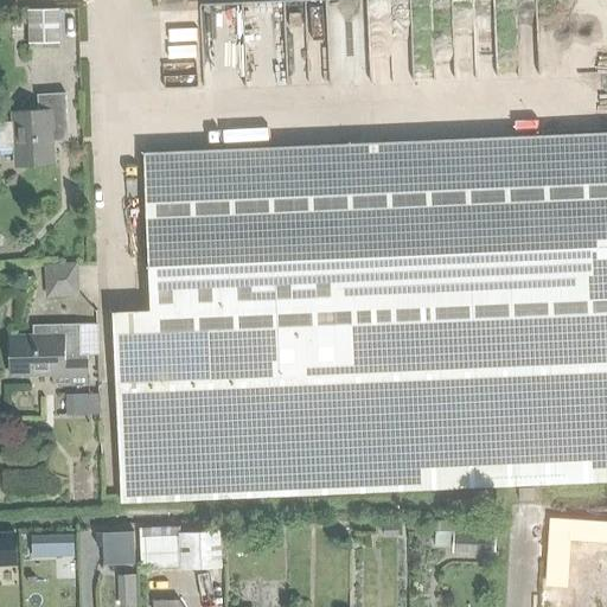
[(29,43),(58,42),(57,8),(29,10),(29,43)]
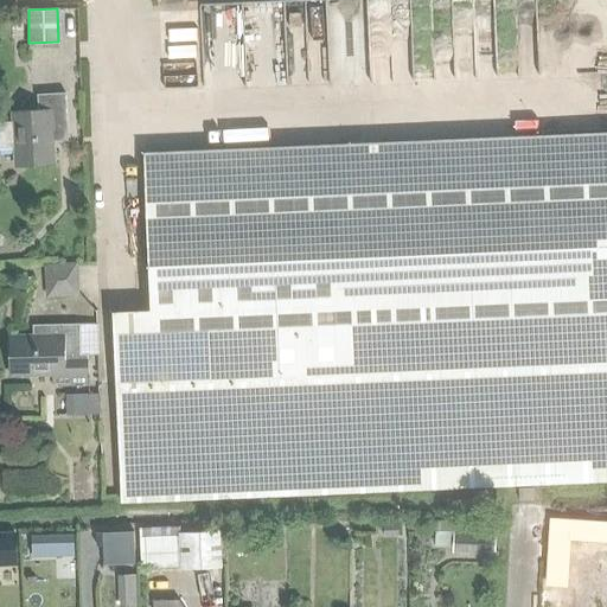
[(17,165),(51,163),(50,136),(66,136),(64,91),(37,93),(38,108),(14,109),(14,120),(0,120),(0,146),(16,145),(17,165)]
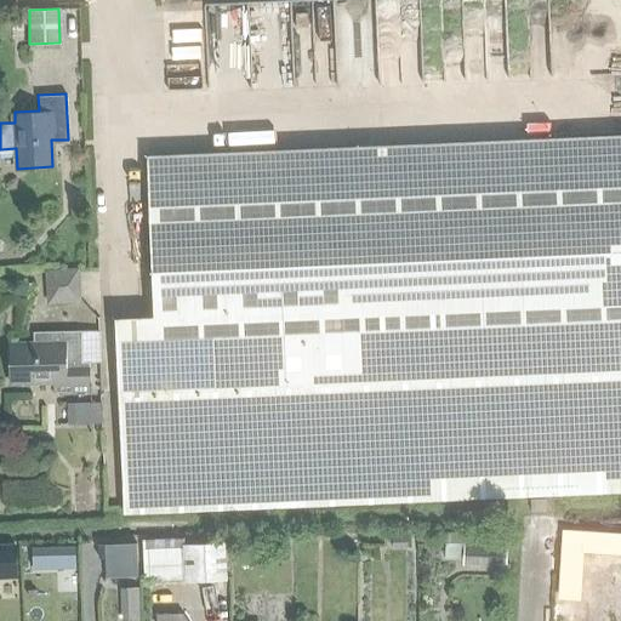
[(620,485),(620,136),(146,155),(153,315),(114,318),(121,506),(620,485)]
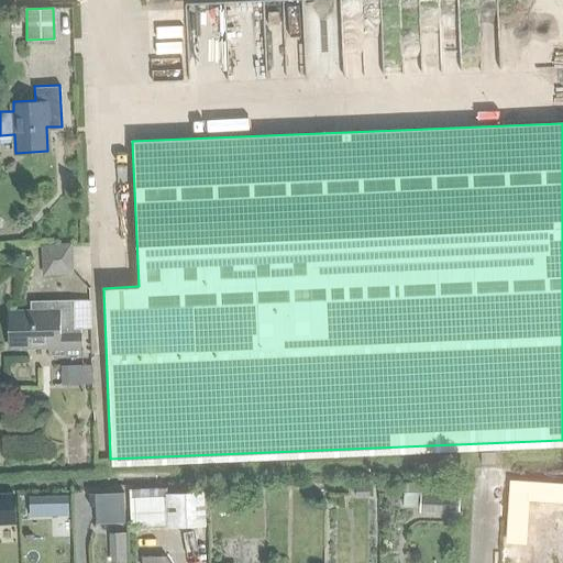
[(75,267),(73,238),(44,239),(45,269),(75,267)]
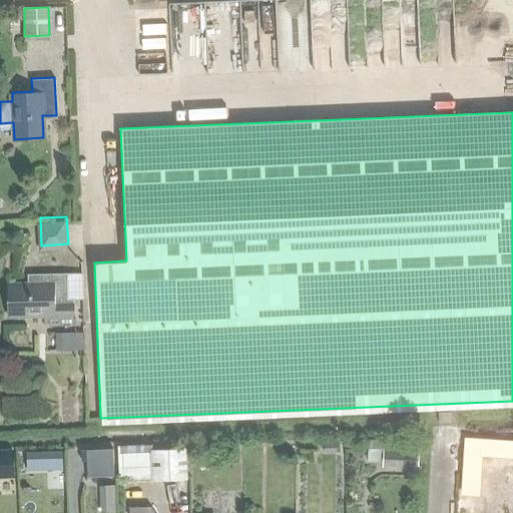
[(29,284),(6,284),(6,314),(42,313),(42,321),(72,321),(72,299),(80,299),(80,273),(29,273),(29,284)]
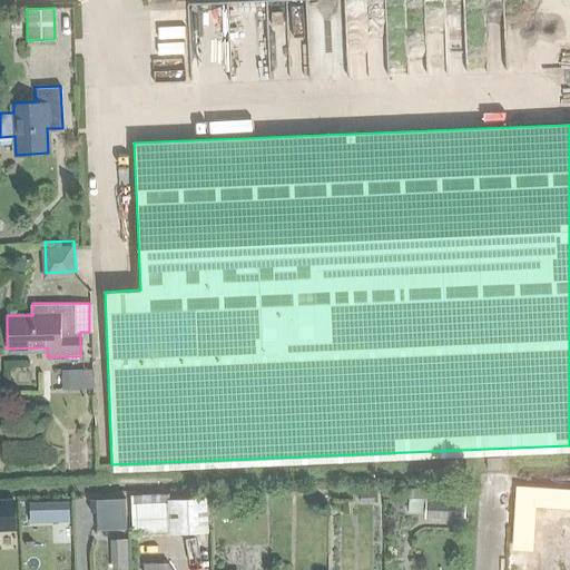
[(95,389),(94,370),(60,371),(61,390),(95,389)]
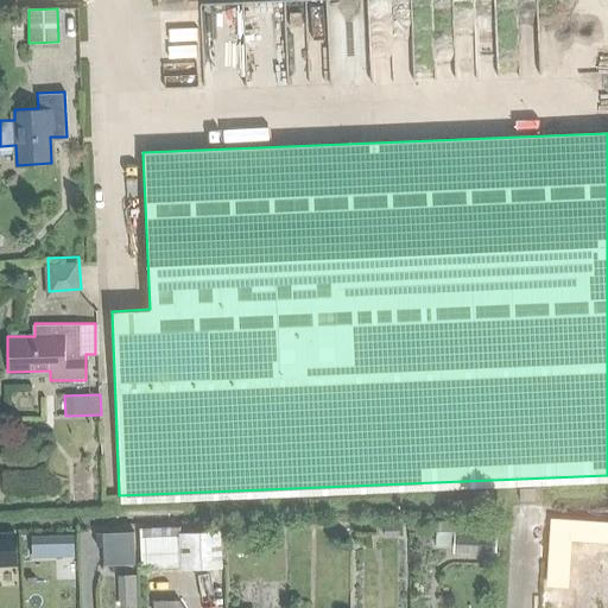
[(485,524),(437,520),(436,545),(453,546),(451,555),(483,556),(485,524)]
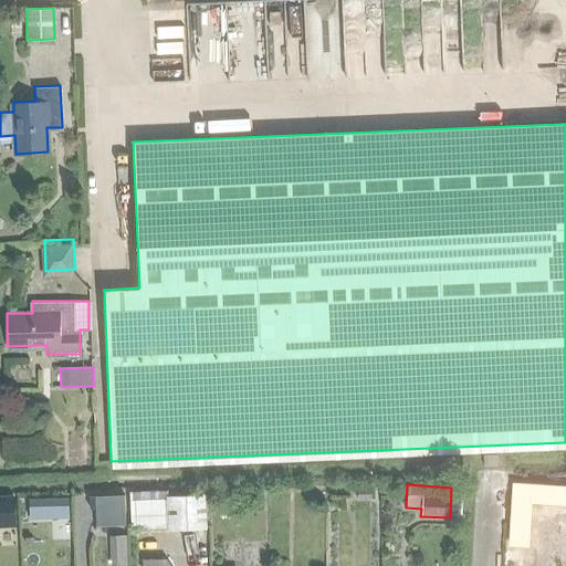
[(530,502),(565,504),(565,488),(513,484),(510,545),(527,546),(530,502)]
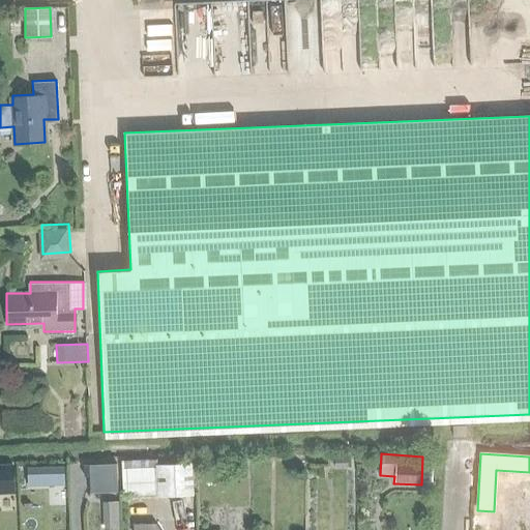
[(348,469),(347,458),(334,459),(334,469),(348,469)]
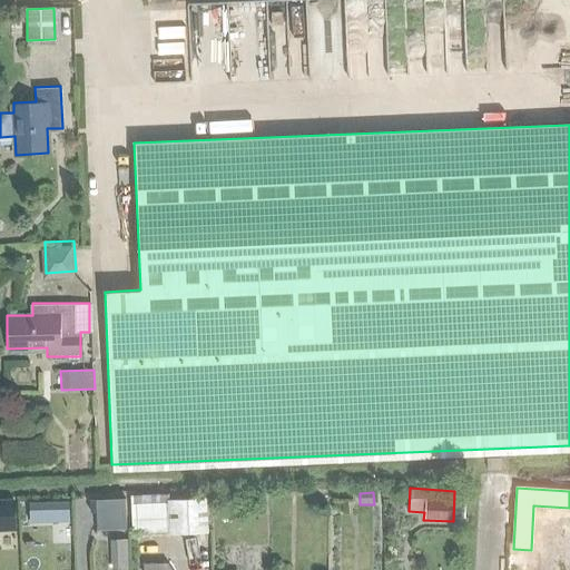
[(125,497),(91,498),(92,513),(96,513),(96,516),(126,514),(125,497)]
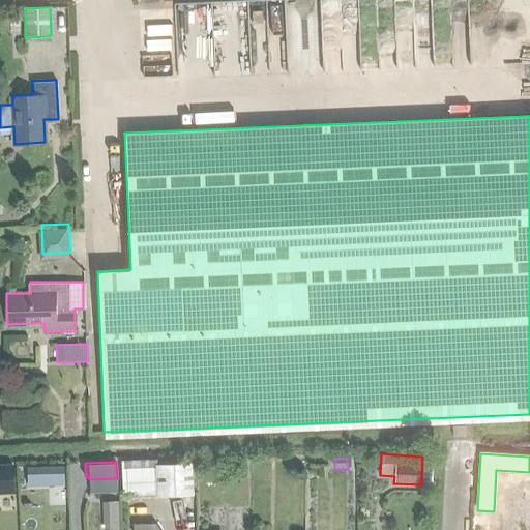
[(123,497),(192,493),(189,462),(121,466),(123,497)]
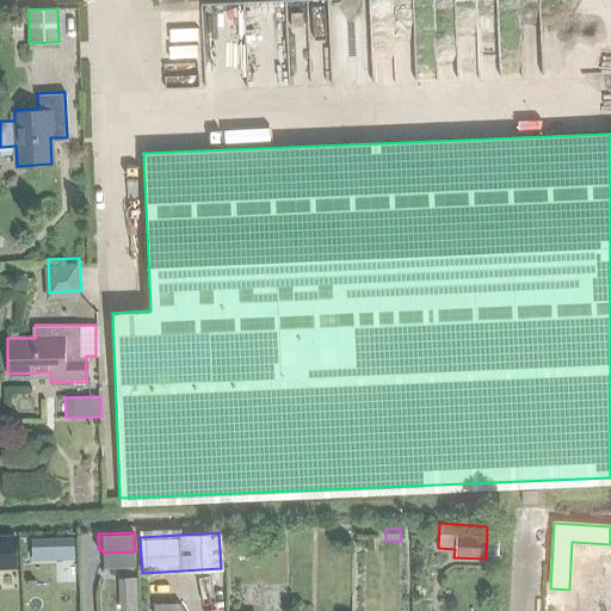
[(0,538),(0,567),(16,567),(14,538),(0,538)]
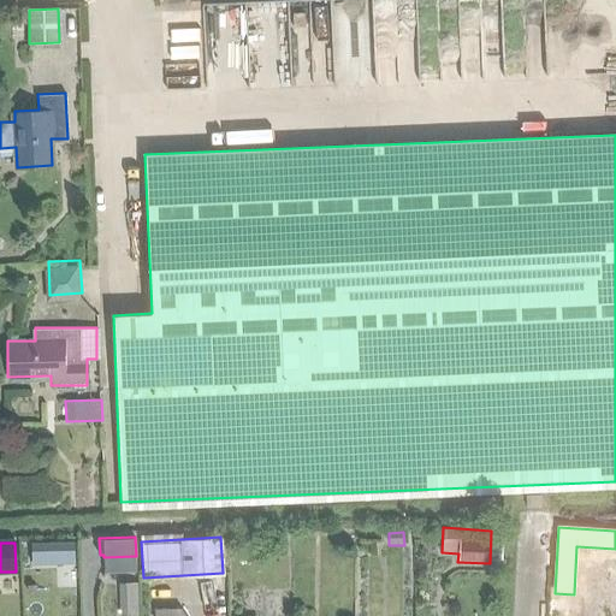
[(54,564),(75,563),(73,543),(54,543),(54,564)]
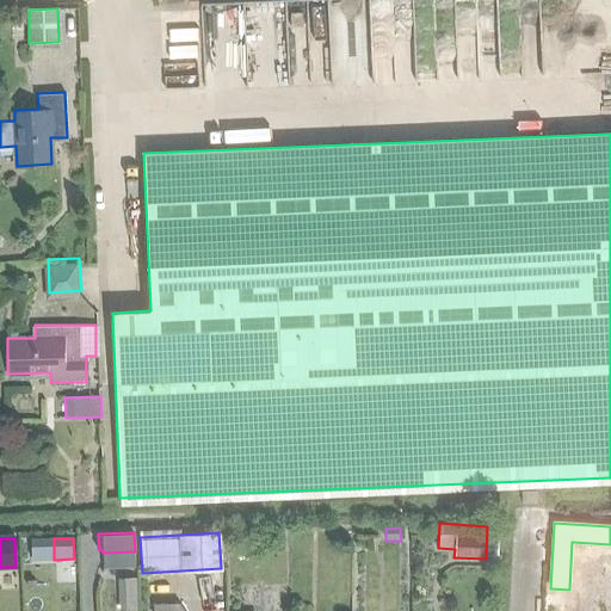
[(136,578),(118,578),(118,594),(136,594),(136,578)]
